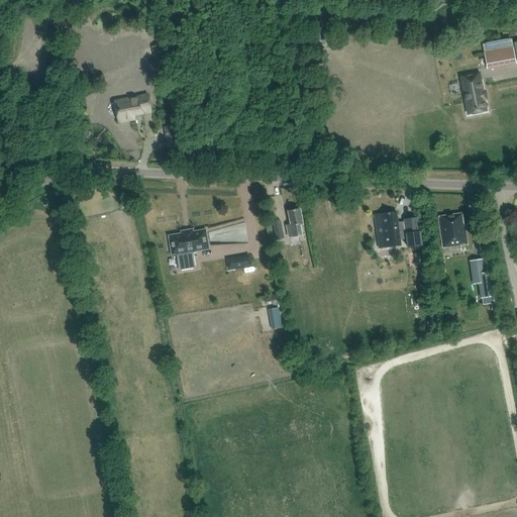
[(149,32),(146,30),(143,31),(141,34),(142,37),(145,39),(148,38),(150,35),(149,32)]
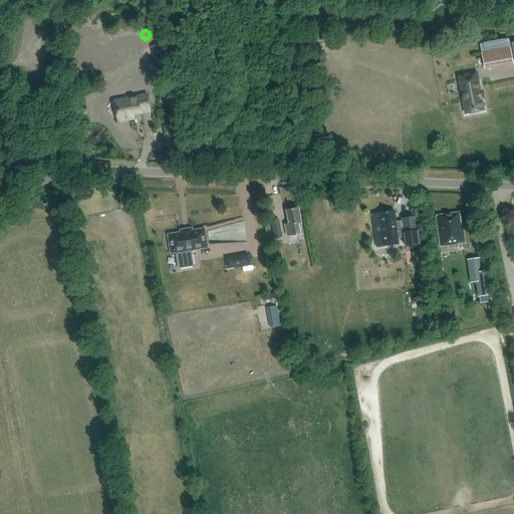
[(164,62),(160,44),(151,46),(155,64),(164,62)]
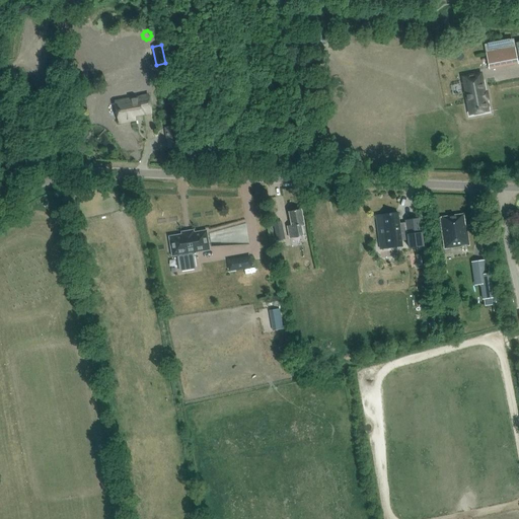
[(125,61),(122,47),(114,48),(117,62),(125,61)]
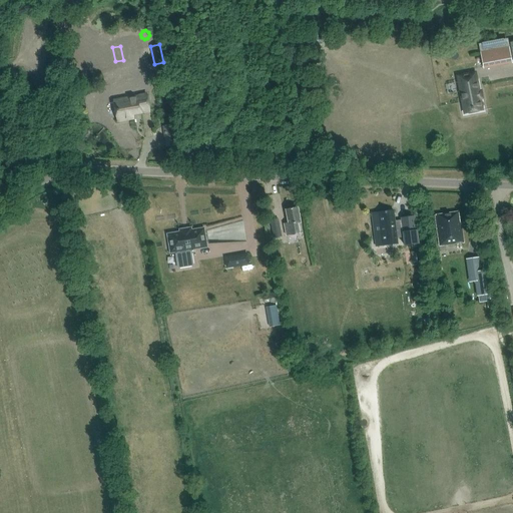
[(509,47),(481,53),(484,67),(511,62),(509,47)]
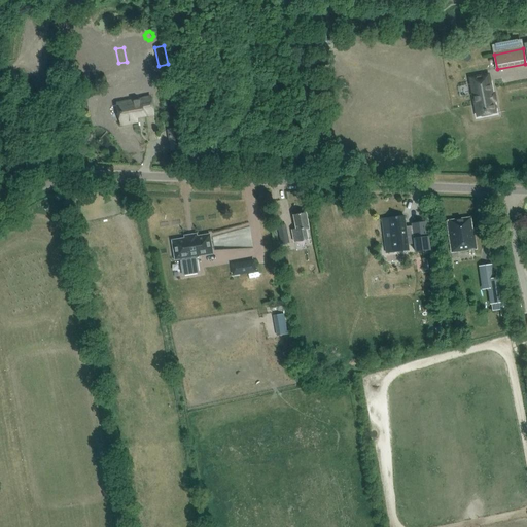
[(478,117),(495,113),(489,80),(487,81),(486,75),(478,77),(479,82),(471,83),(473,96),(472,96),(475,103),(478,117)]
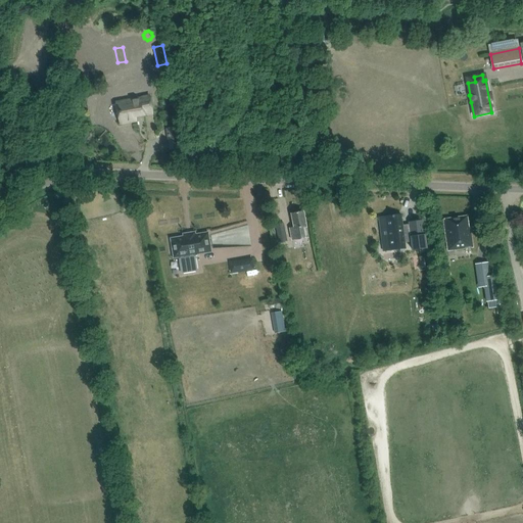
[(150,97),(119,102),(122,123),(137,120),(136,115),(152,112),(150,97)]
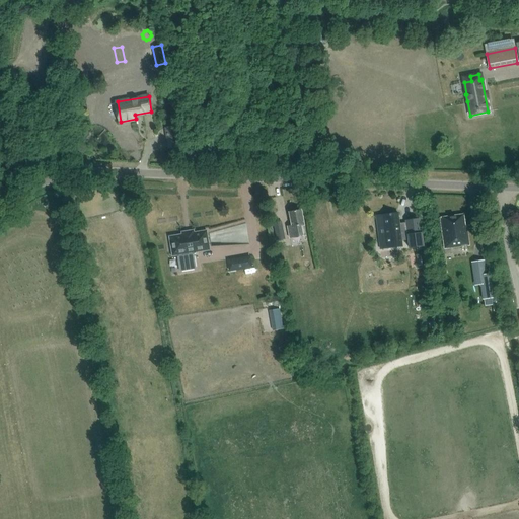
[(178,146),(175,130),(175,126),(165,128),(168,148),(178,146)]
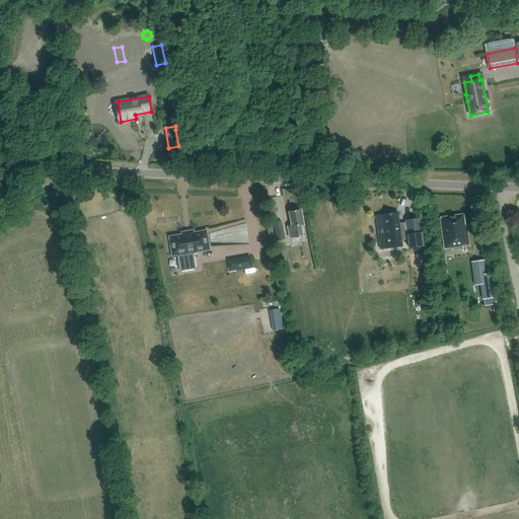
[(301,210),(289,212),(292,226),(288,226),(290,238),(303,235),(301,225),(304,225),(301,210)]
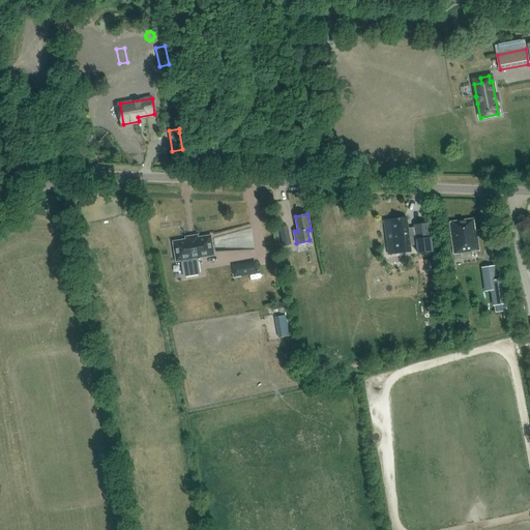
[(413,226),(413,228),(408,228),(407,217),(384,221),(385,230),(391,229),(394,254),(411,252),(410,245),(414,245),(415,252),(427,251),(422,225),(413,226)]
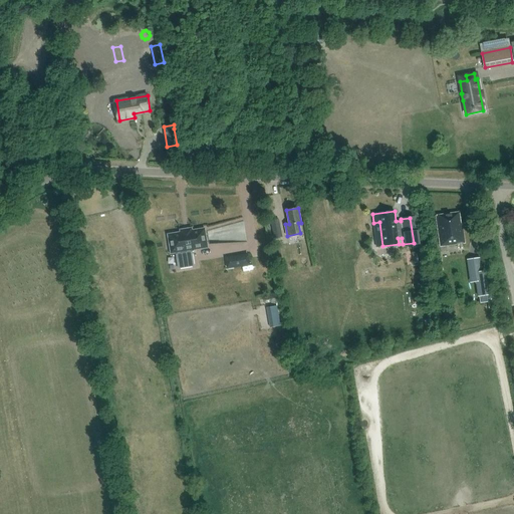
[(437,216),(440,246),(465,243),(462,223),(460,224),(459,213),(437,216)]
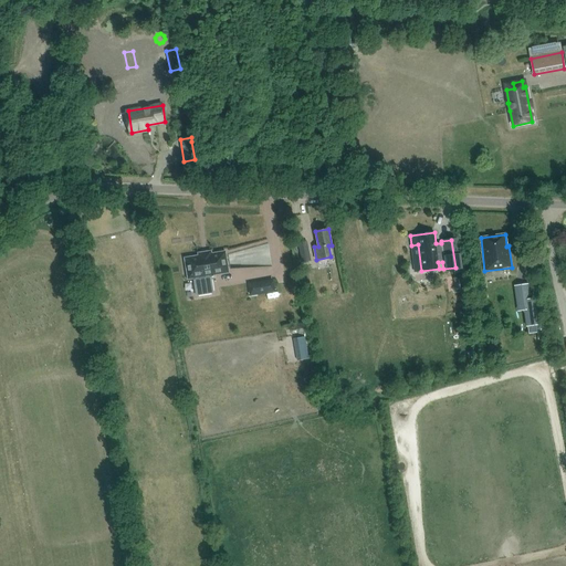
[(307,241),(299,243),(302,263),(311,261),(307,241)]
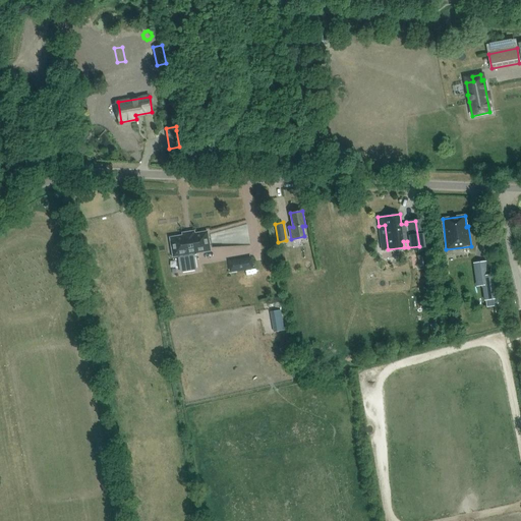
[(183,236),(171,238),(174,256),(181,255),(181,258),(180,259),(182,271),(195,269),(193,257),(191,257),(191,253),(210,250),(207,232),(194,234),(193,232),(183,234),(183,236)]
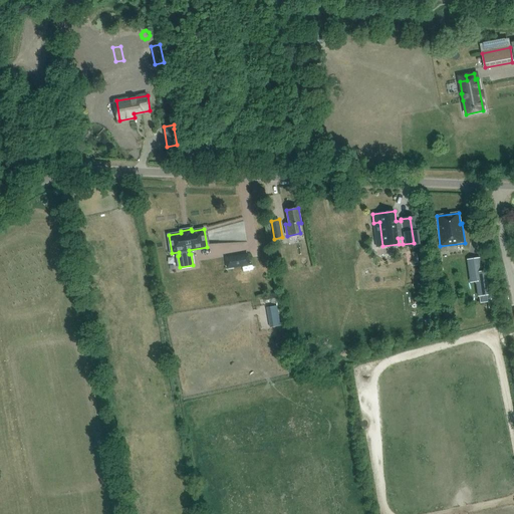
[(421,253),(412,254),(414,264),(422,263),(421,253)]
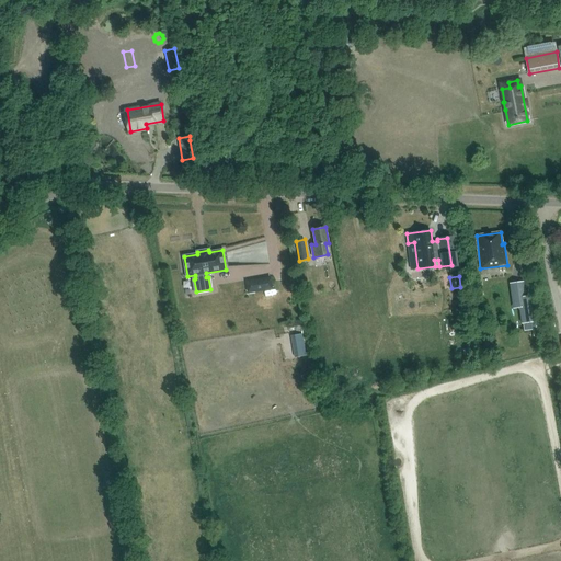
[(247,282),(249,293),(272,289),(271,278),(247,282)]
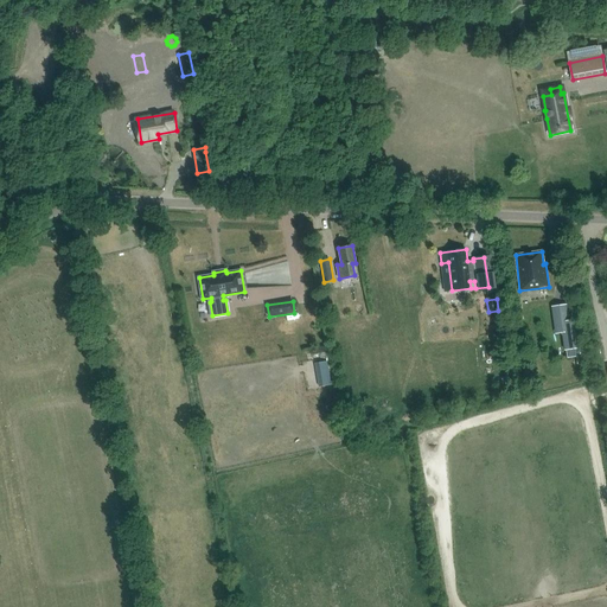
[(553,307),(556,332),(563,332),(566,350),(581,347),(577,320),(568,321),(566,306),(553,307)]
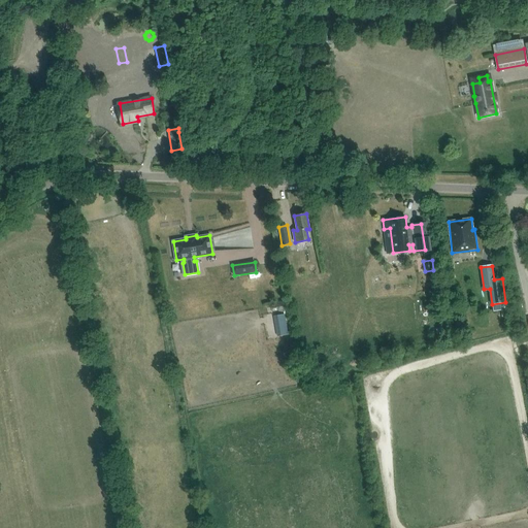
[(275,323),(278,323),(282,336),(288,335),(285,315),(274,317),(275,323)]
